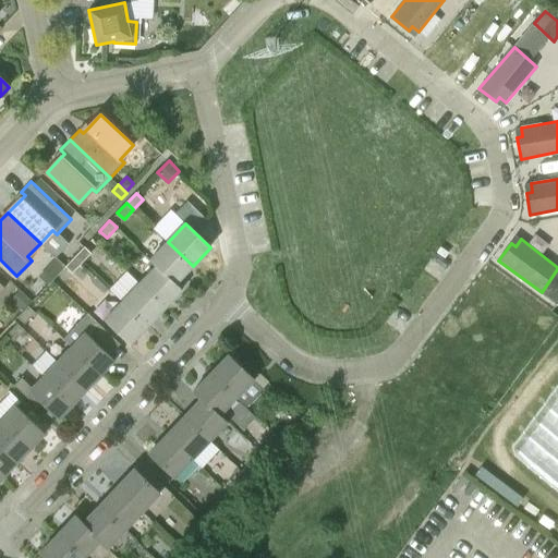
[(193,266),(168,242),(152,258),(158,265),(177,282),(193,266)]
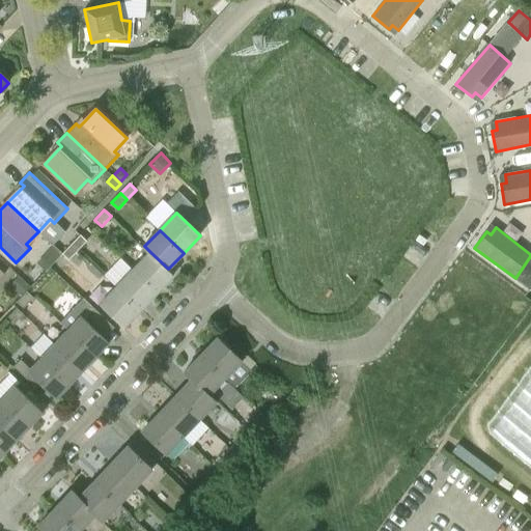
[(80,234),(62,254),(68,260),(80,249),(87,241),(81,234),(80,234)]
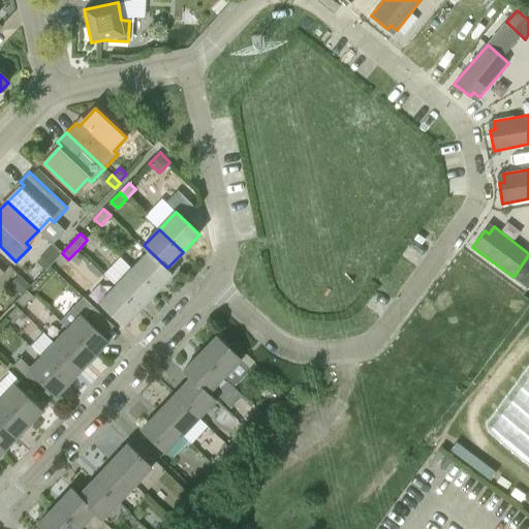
[(62,252),(53,244),(45,251),(55,259),(62,252)]
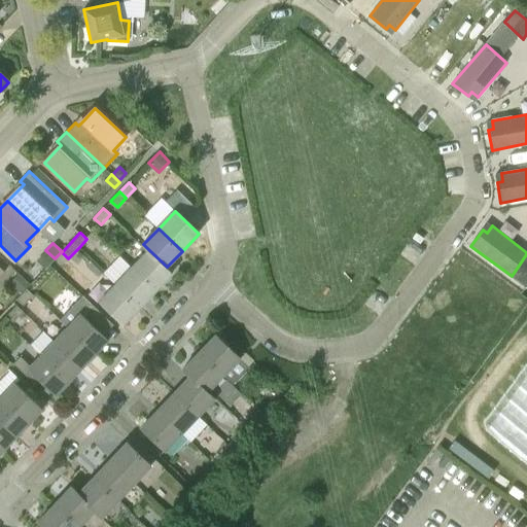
[(172,273),(167,267),(149,250),(132,269),(154,291),(172,273)]
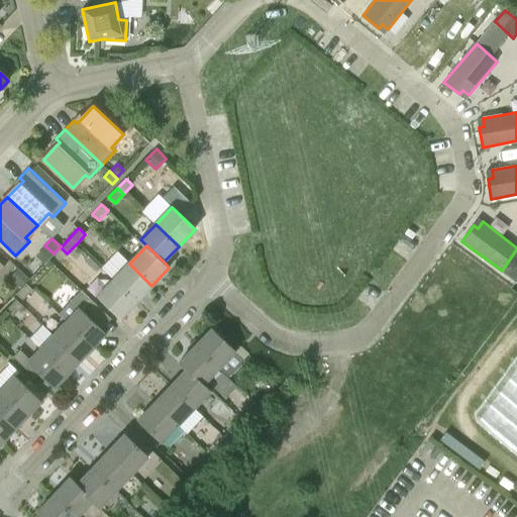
[(113,280),(136,302),(151,286),(129,264),(113,280)]
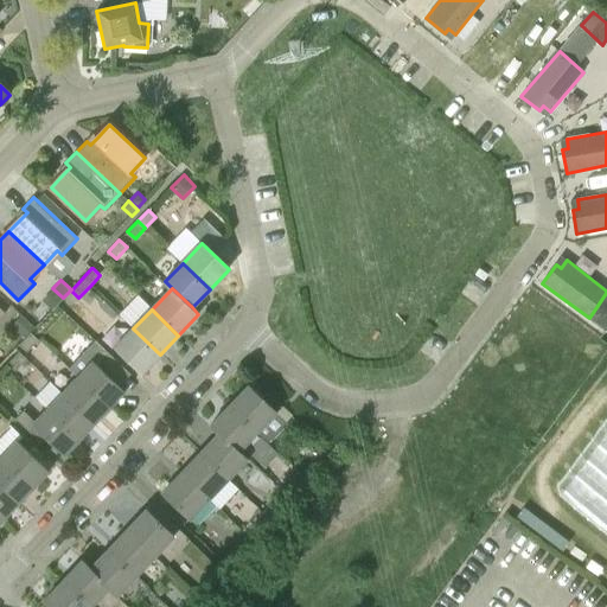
[(12,325),(25,337),(33,327),(21,315),(12,325)]
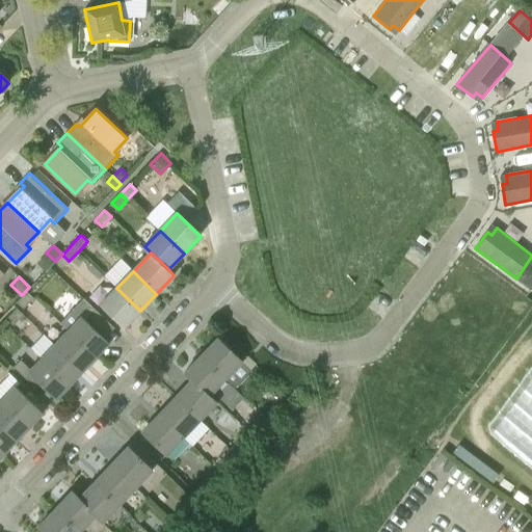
[(124,327),(140,311),(116,288),(100,306),(124,327)]
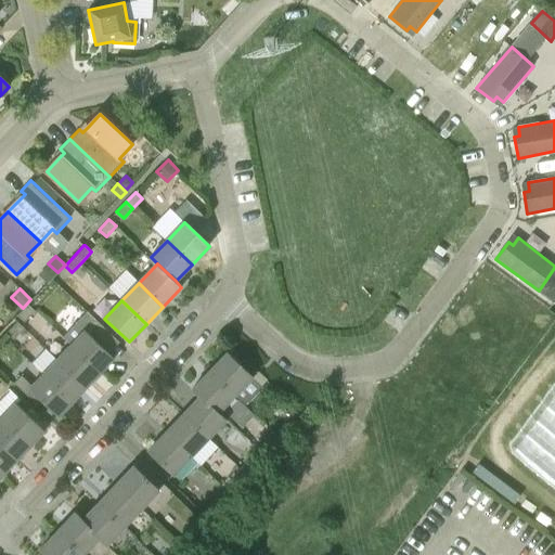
[(25,322),(36,311),(28,305),(17,315),(25,322)]
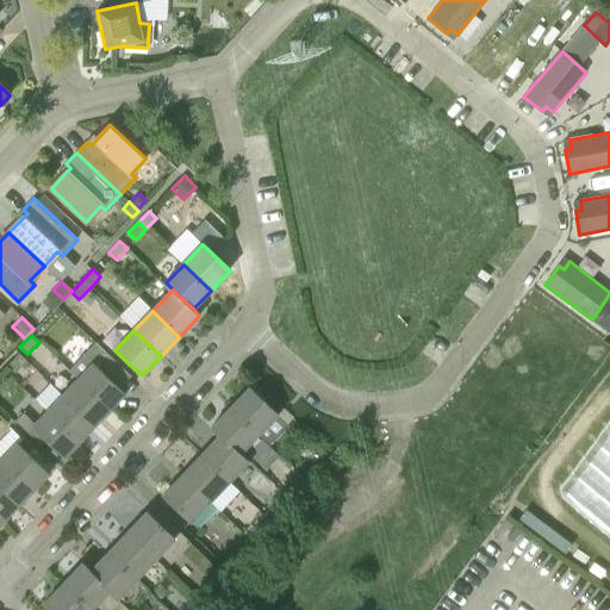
[(68,371),(78,379),(110,410),(126,393),(114,383),(125,371),(95,342),(68,371)]
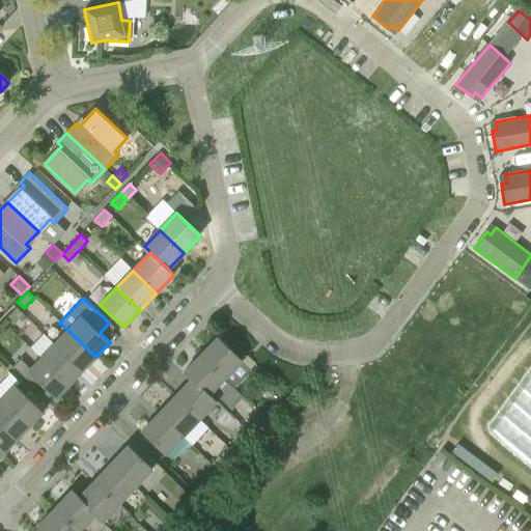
[(14,325),(24,314),(17,308),(6,318),(14,325)]
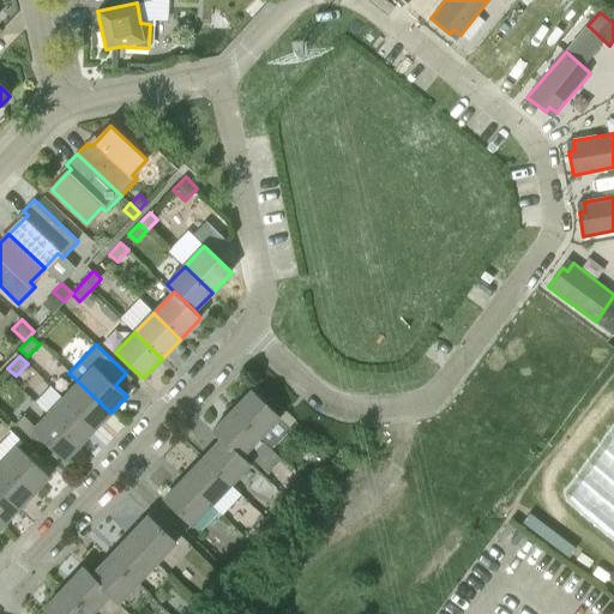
[(62,398),(96,428),(98,426),(100,425),(110,413),(78,381),(62,398)]
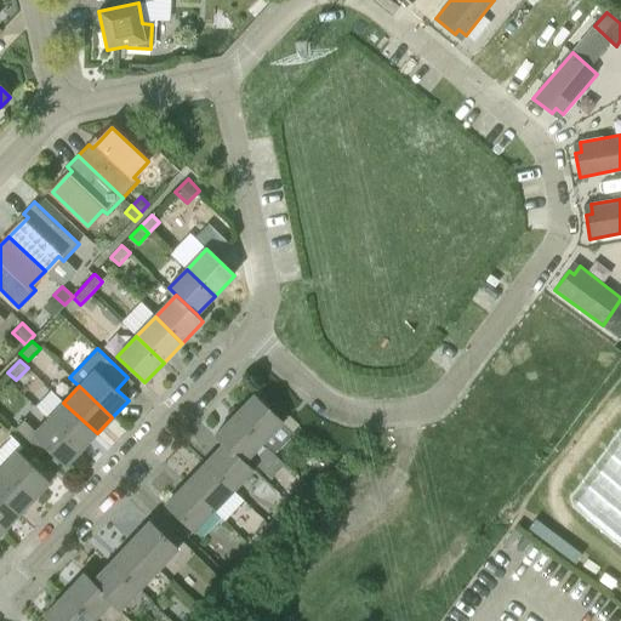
[(254,394),(234,415),(262,443),(272,450),(274,454),(295,433),(294,432),(283,422),(255,396),(254,394)]
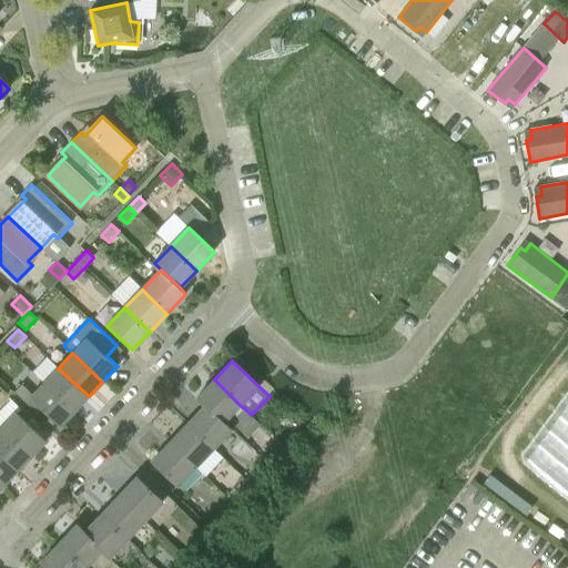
[(44,383),(74,412),(89,396),(58,368),(44,383)]
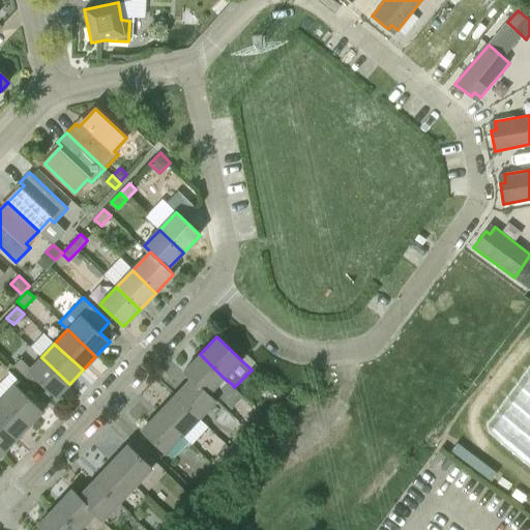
[(183,373),(190,379),(208,394),(209,393),(224,378),(200,354),(183,373)]
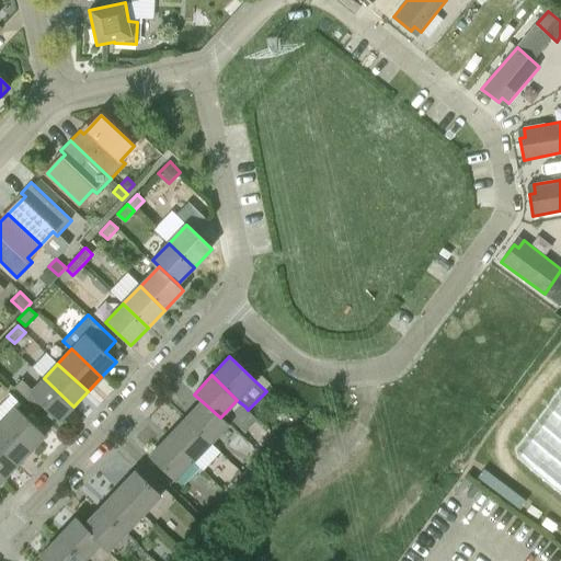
[(73,407),(44,378),(32,390),(21,380),(14,387),(26,398),(31,393),(34,398),(43,405),(59,421),(73,407)]
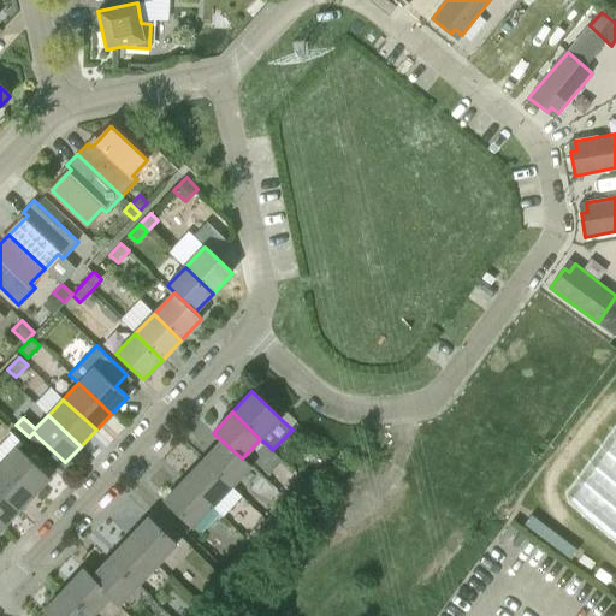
[(47,445),(37,437),(33,442),(42,450),(47,445)]
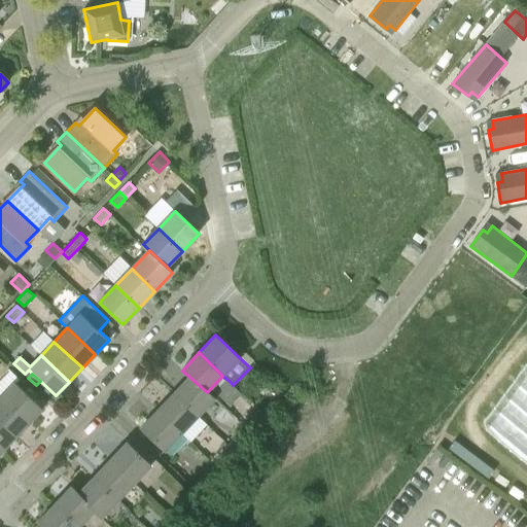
[(173,394),(197,417),(215,398),(208,391),(207,392),(189,377),(173,394)]
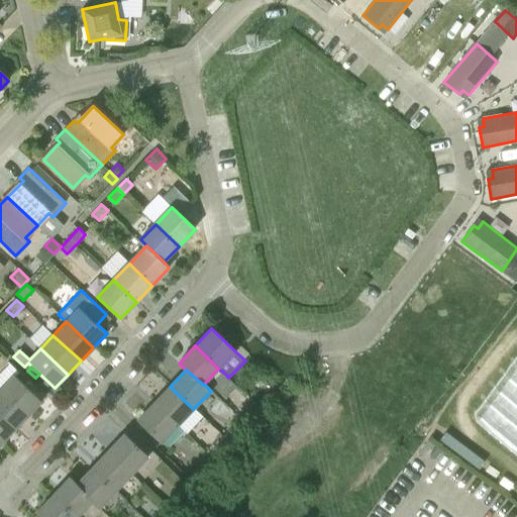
[(41,401),(15,376),(1,390),(28,415),(41,401)]
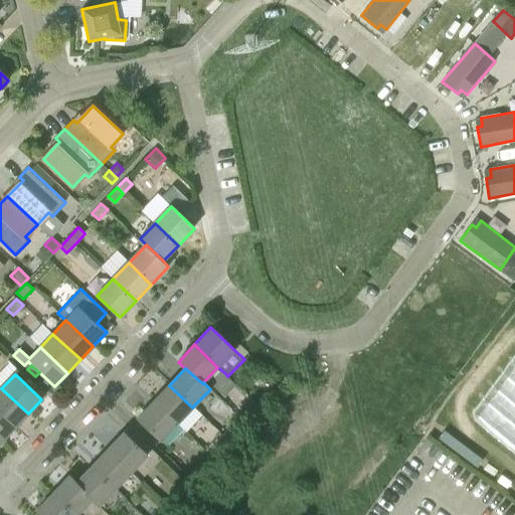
[(177,423),(192,407),(169,385),(153,401),(177,423)]
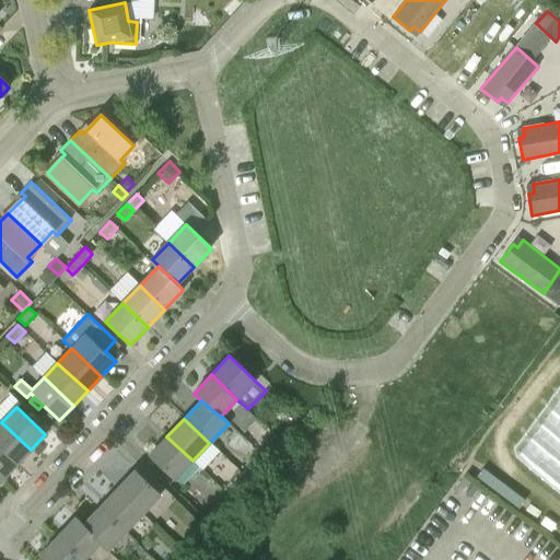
[(0,447),(18,465),(31,450),(1,422),(0,423),(0,447)]
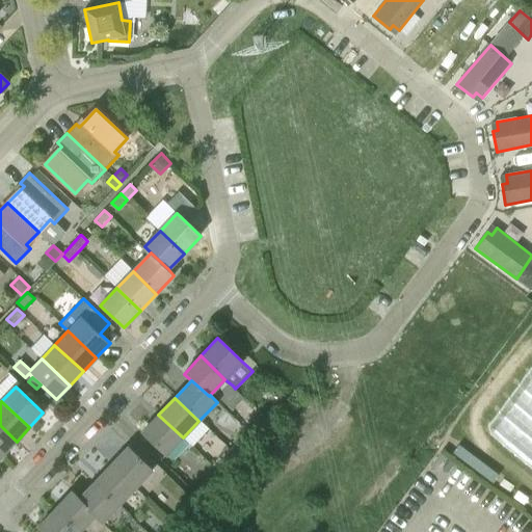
[(272,424),(281,415),(273,408),(265,418),(272,424)]
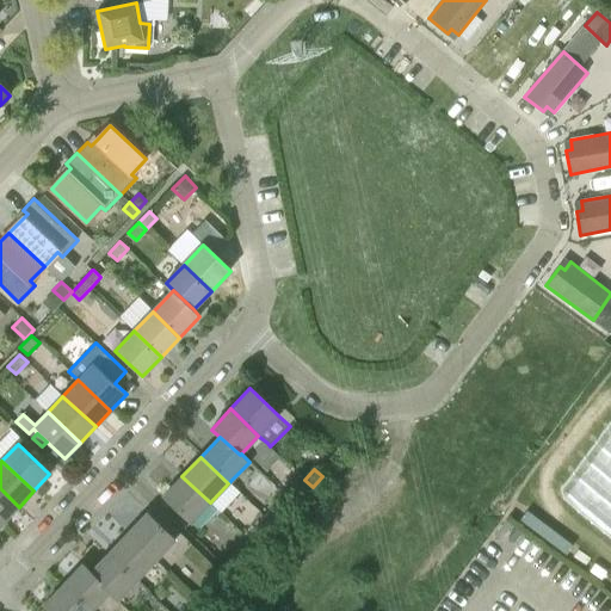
[(210,503),(181,476),(164,495),(201,531),(220,512),(210,503)]
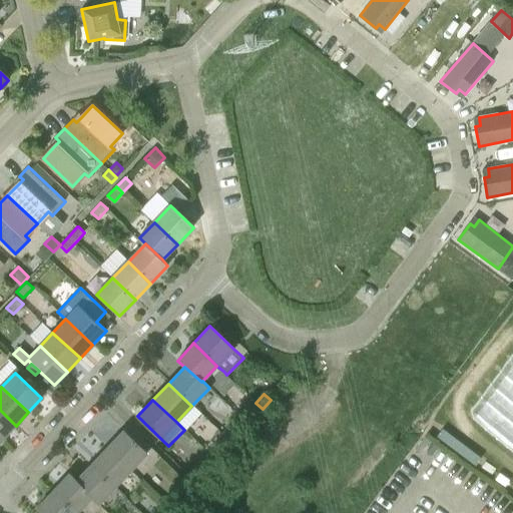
[(263,409),(255,403),(247,412),(253,418),(263,409)]
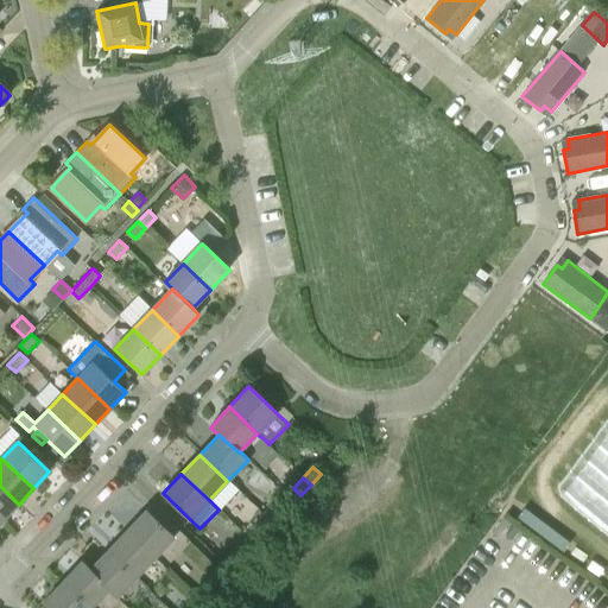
[(0,517),(4,520),(19,505),(0,486),(0,517)]
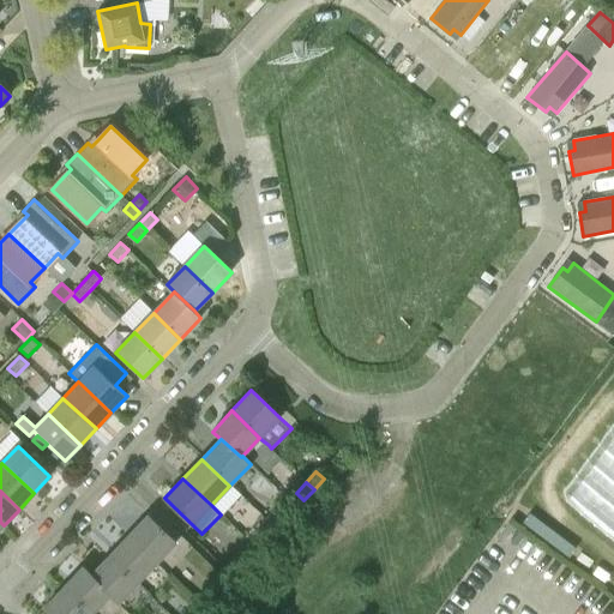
[(275,528),(284,517),(276,510),(266,521),(275,528)]
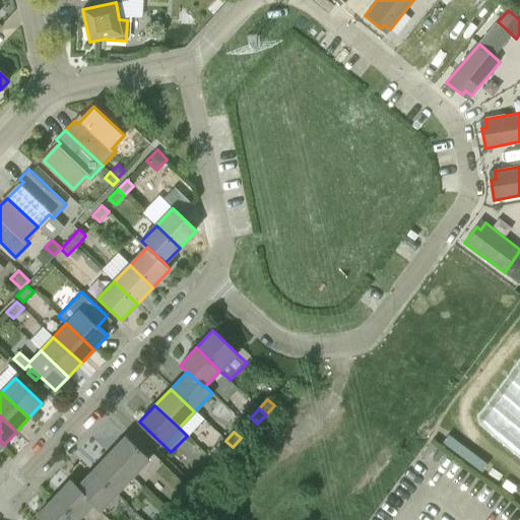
[(125,437),(110,453),(133,475),(149,459),(125,437)]
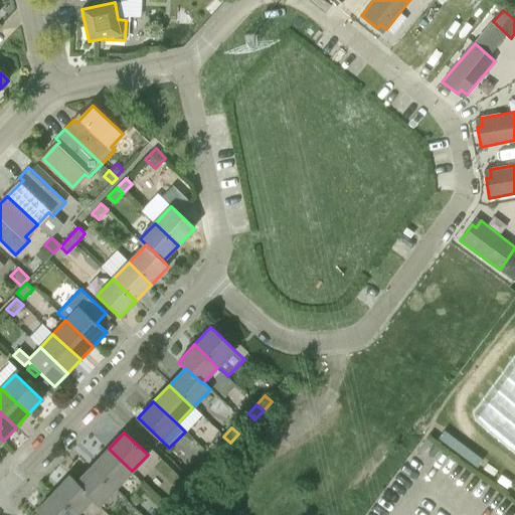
[(221,453),(230,443),(223,437),(215,447),(221,453)]
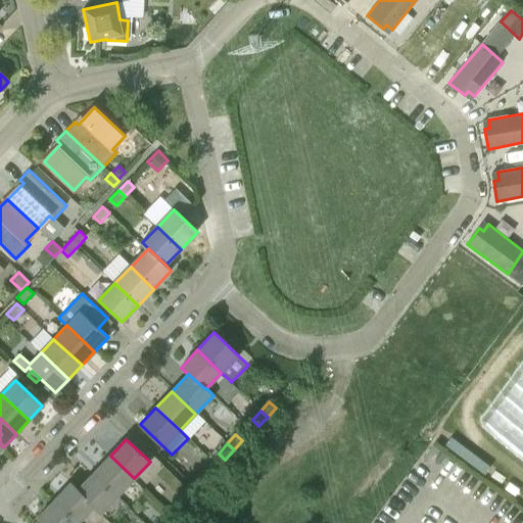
[(94,472),(119,495),(134,478),(110,456),(94,472)]
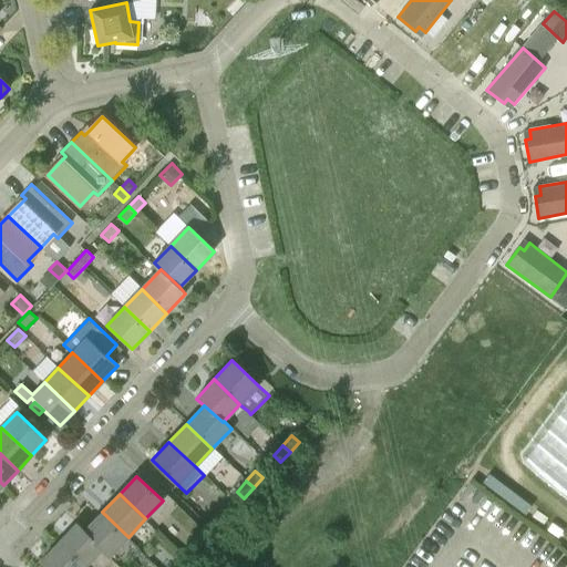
[(220,527),(229,517),(223,511),(213,521),(220,527)]
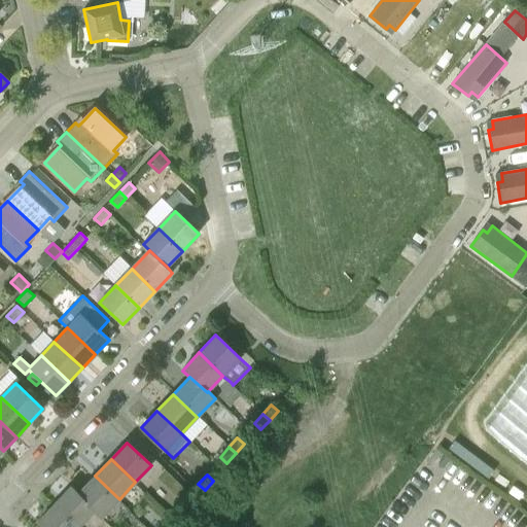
[(95,476),(79,493),(77,494),(95,511),(94,512),(101,518),(119,499),(95,476)]
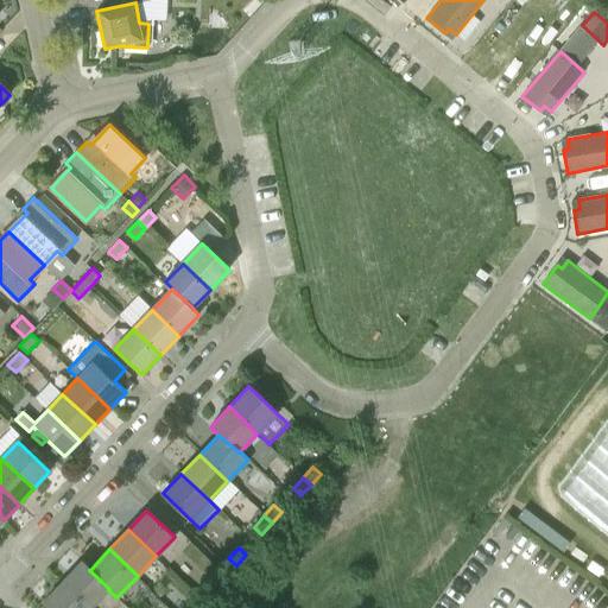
[(89,570),(92,569),(83,561),(63,581),(92,607),(108,590),(109,589),(89,570)]
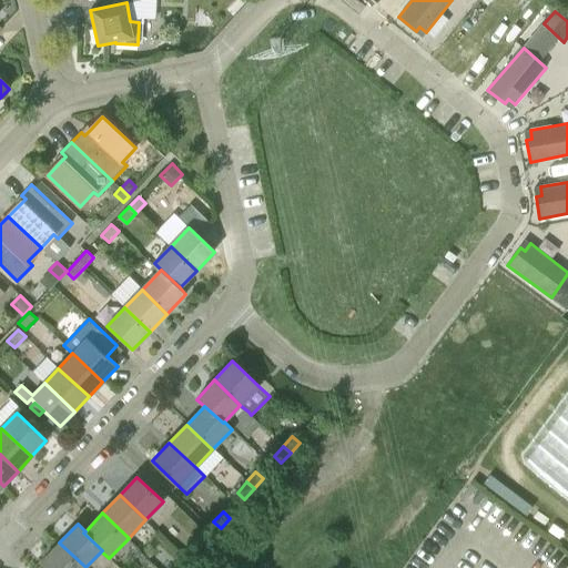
[(198,557),(206,547),(200,540),(190,550),(198,557)]
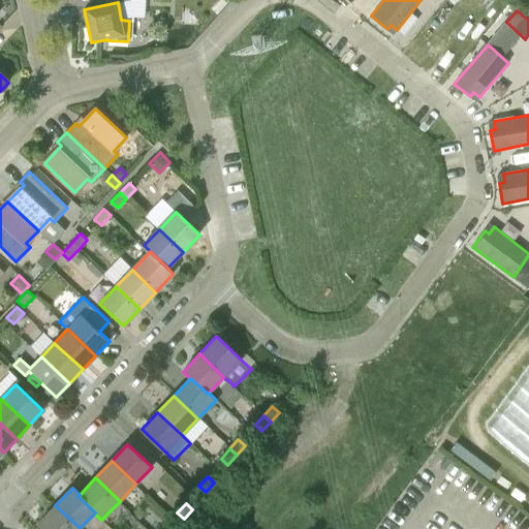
[(79,528),(80,528),(55,505),(38,524),(43,528),(79,528)]
